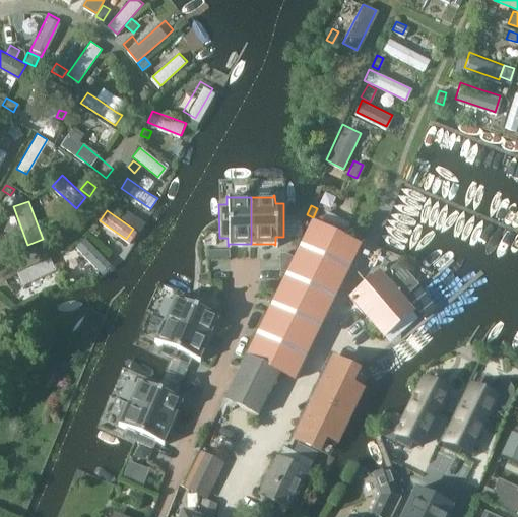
[(341,236),(348,221),(325,210),(318,224),(341,236)]
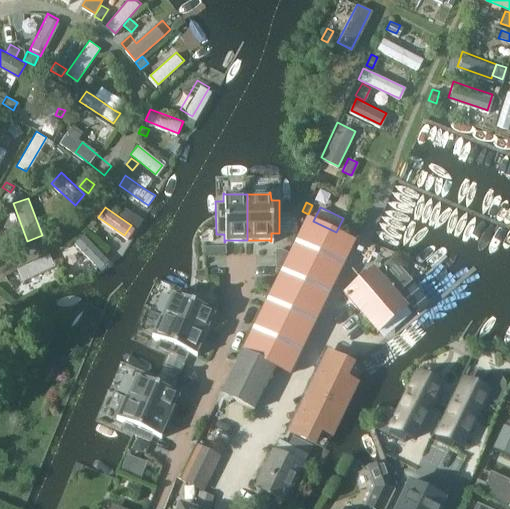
[(133,212),(126,221),(135,227),(141,218),(133,212)]
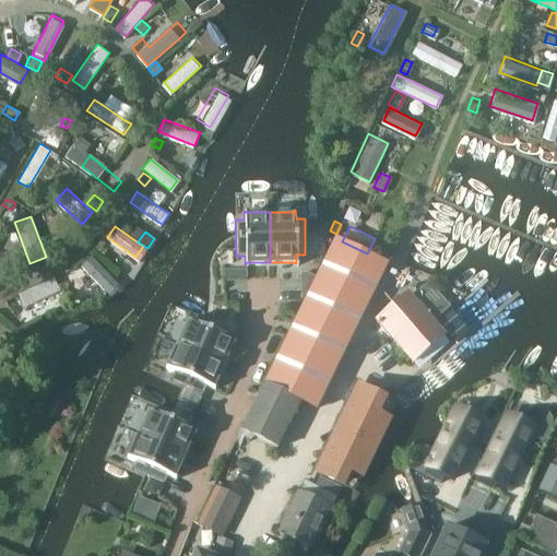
[(362,314),(384,265),(333,239),(316,276),(306,295),(263,381),(303,401),(315,406),(362,314)]
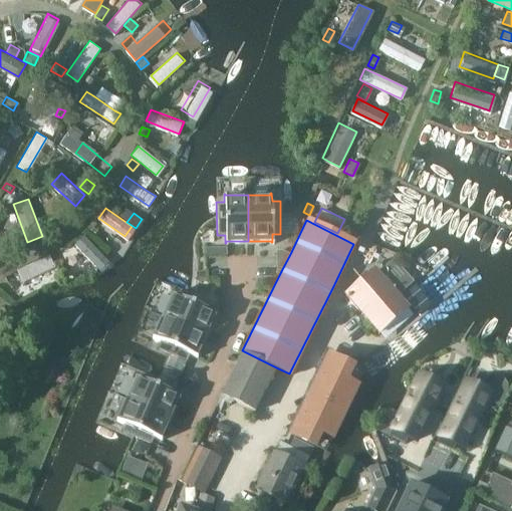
[(97,230),(90,226),(86,231),(93,236),(97,230)]
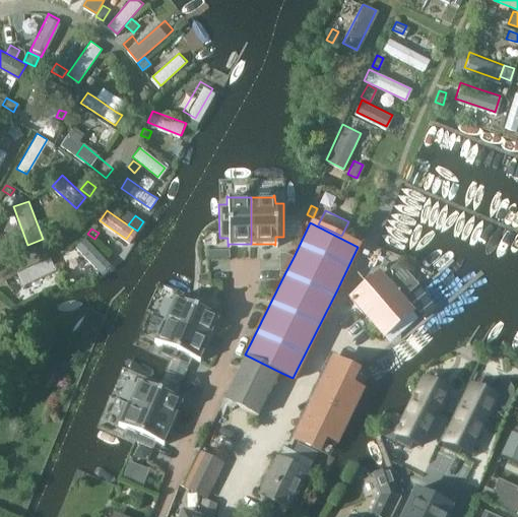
[(279,272),(284,274),(294,257),(285,253),(279,253),(279,272)]
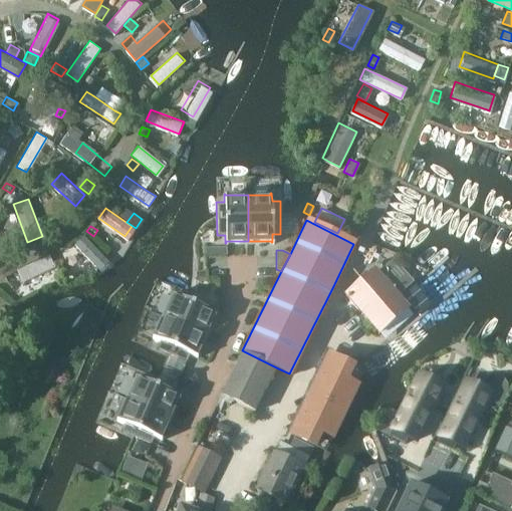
[(25,279),(56,265),(51,254),(20,268),(25,279)]
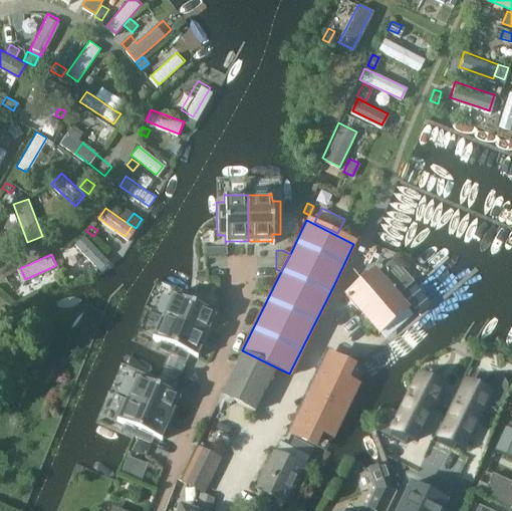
[(377,332),(407,306),(396,294),(413,279),(394,258),(376,272),(373,268),(344,294),(377,332)]
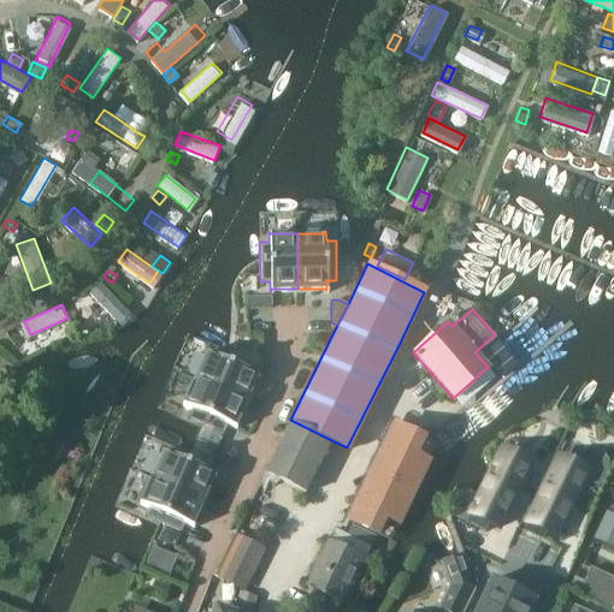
[(68,321),(62,325),(65,333),(71,331),(68,321)]
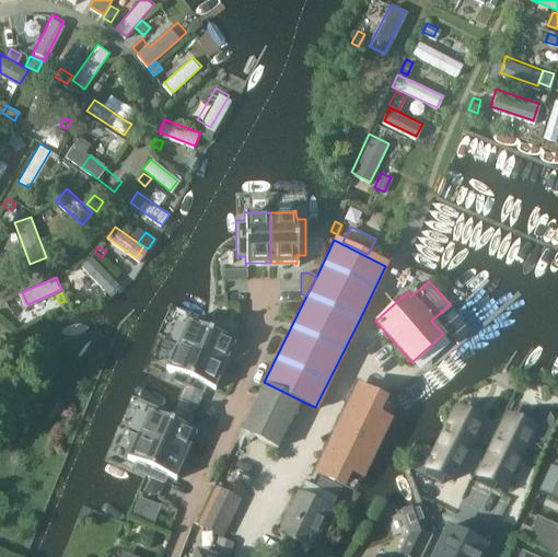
[(233,341),(234,340),(227,337),(230,329),(197,314),(194,323),(185,320),(185,321),(186,321),(176,344),(222,363),(232,341),(233,341)]
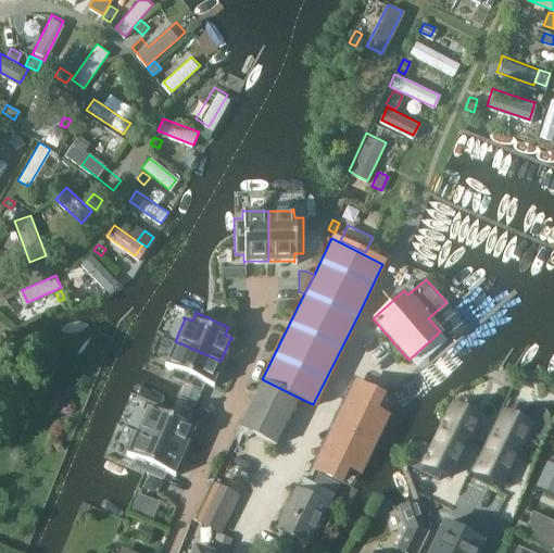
[(211,384),(221,361),(175,341),(165,363),(164,363),(163,364),(172,367),(167,376),(200,390),(204,381),(212,385),(213,384),(211,384)]
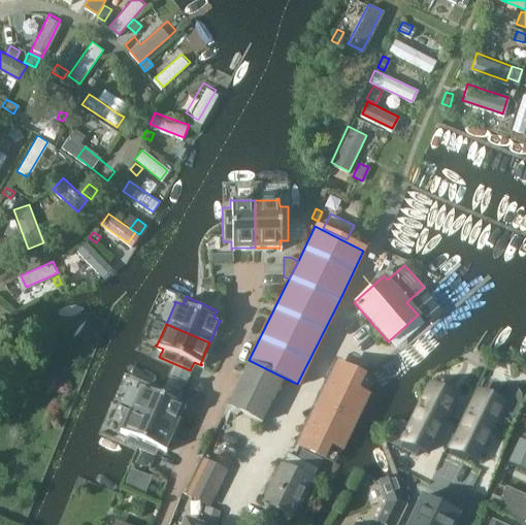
[(264,424),(286,379),(250,361),(228,406),(243,414),(264,424)]
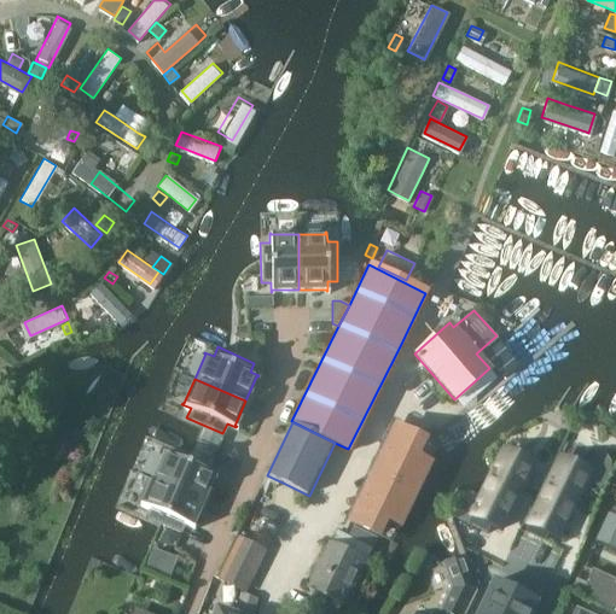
[(422,439),(394,426),(371,473),(413,493),(422,475),(407,469),(422,439)]
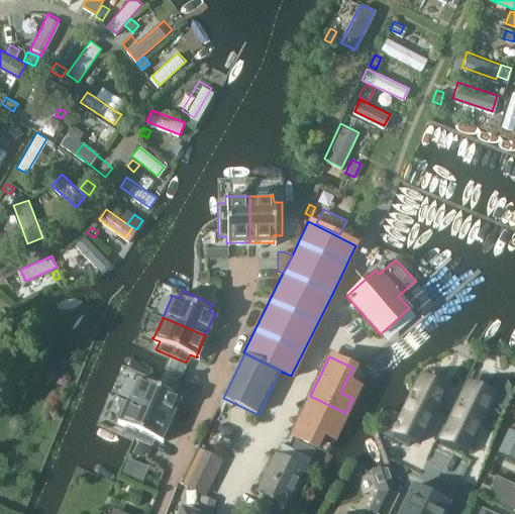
[(126,401),(170,419),(179,399),(180,399),(180,398),(173,395),(176,387),(145,374),(142,382),(135,378),(134,380),(135,380),(126,401)]
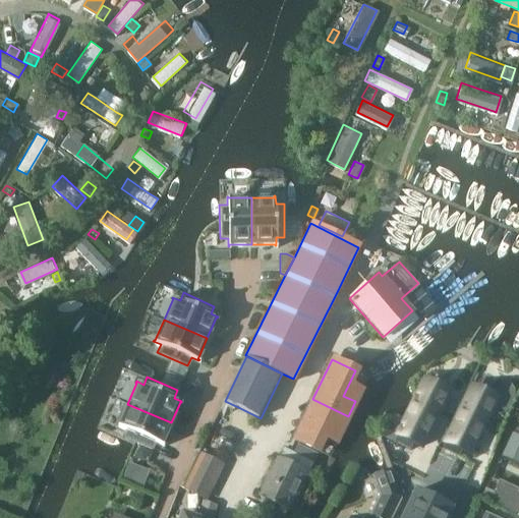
[(404,418),(393,441),(409,448),(412,442),(419,445),(447,390),(423,379),(404,418)]
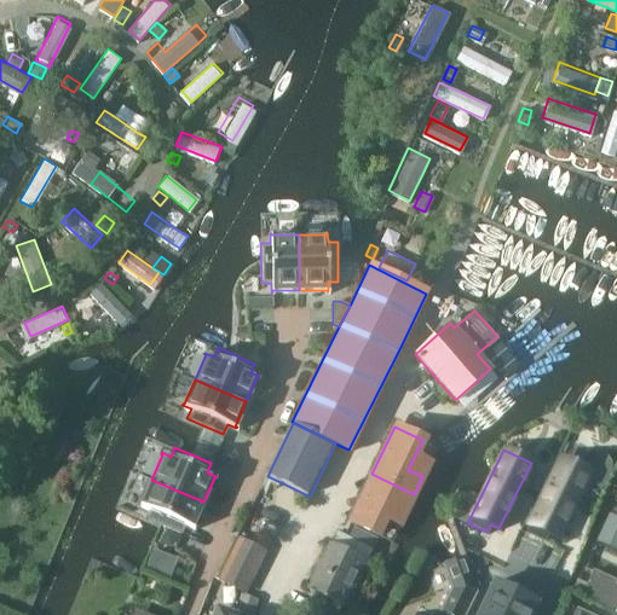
[(560,458),(525,532),(543,540),(547,533),(557,537),(584,479),(588,471),(560,458)]
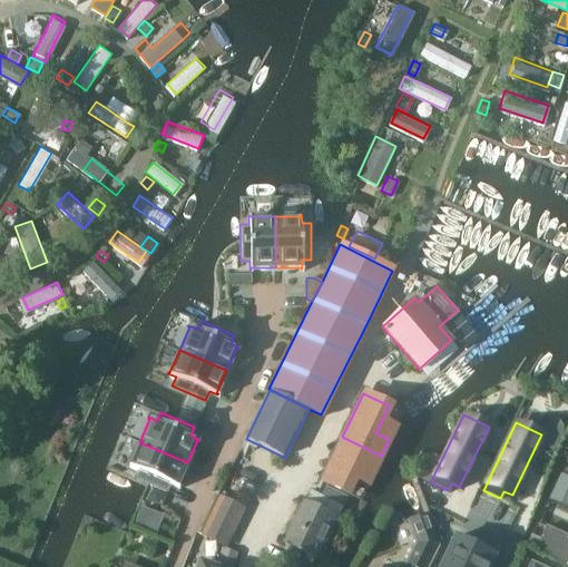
[(381,456),(342,437),(321,481),(325,482),(346,494),(360,466),(373,471),(381,456)]
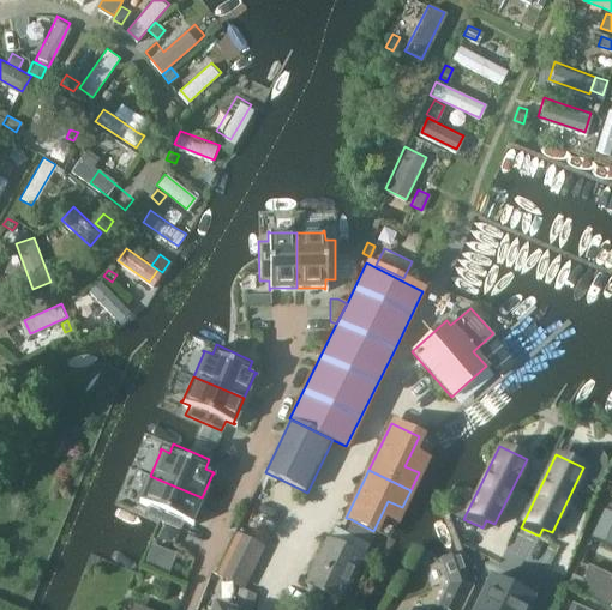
[(191,523),(202,497),(150,476),(141,500),(138,500),(138,501),(147,505),(143,513),(179,529),(183,520),(191,524),(192,523),(191,523)]
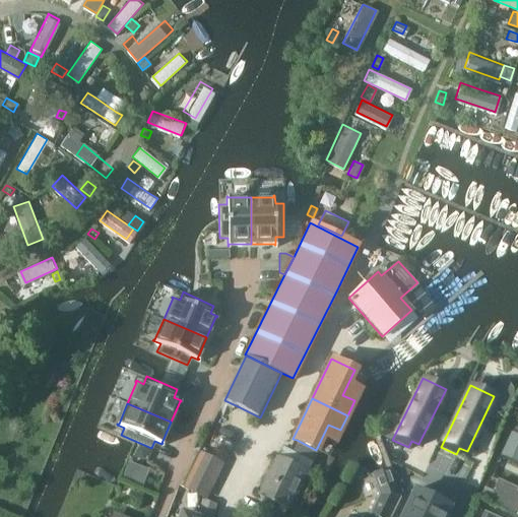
[(517,461),(517,459),(517,434),(515,433),(504,455),(517,461)]
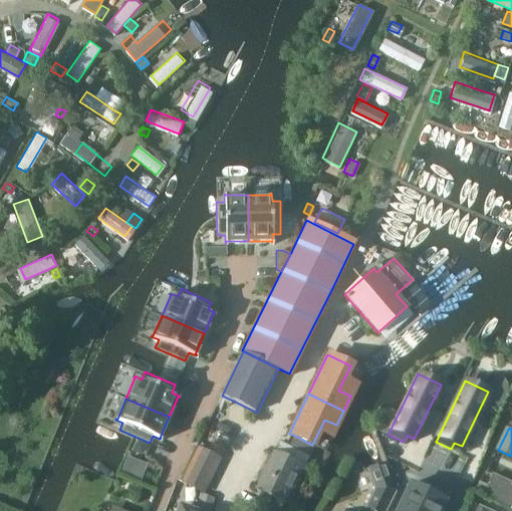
[(312,446),(292,437),(288,444),(309,454),(312,446)]
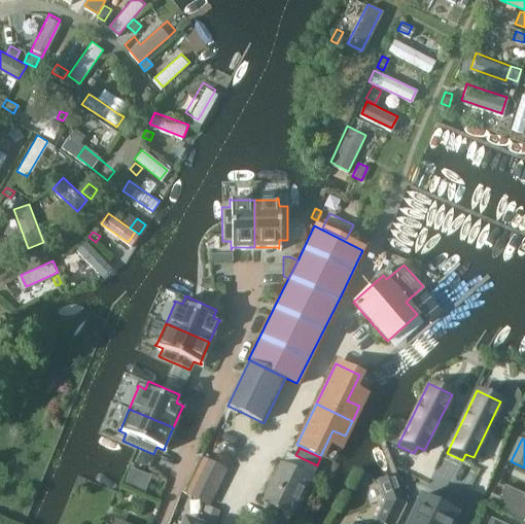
[(291,515),(309,478),(290,468),(279,463),(261,500),(269,503),(291,515)]
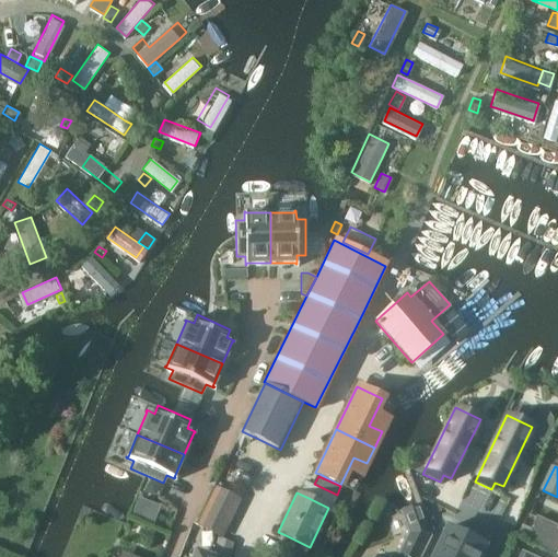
[(399,556),(418,556),(427,540),(422,510),(403,513),(407,535),(397,556),(399,556)]
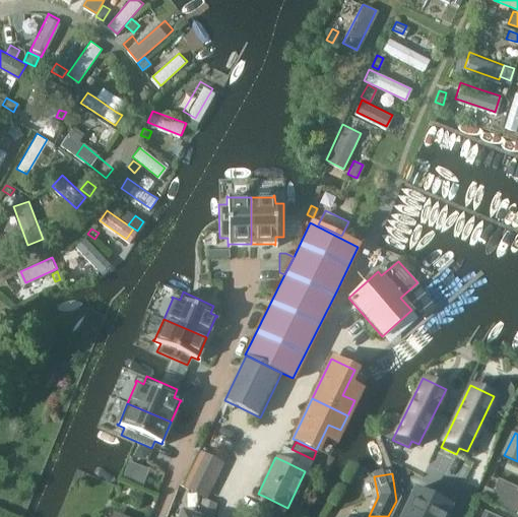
[(517,487),(498,477),(493,490),(487,501),(517,514),(517,487)]
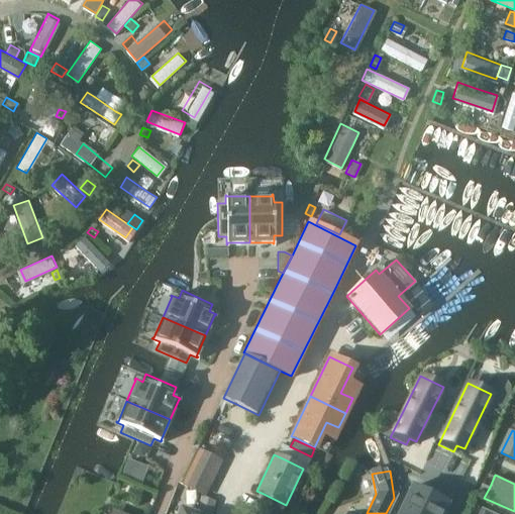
[(475,494),(484,498),(490,487),(480,482),(475,494)]
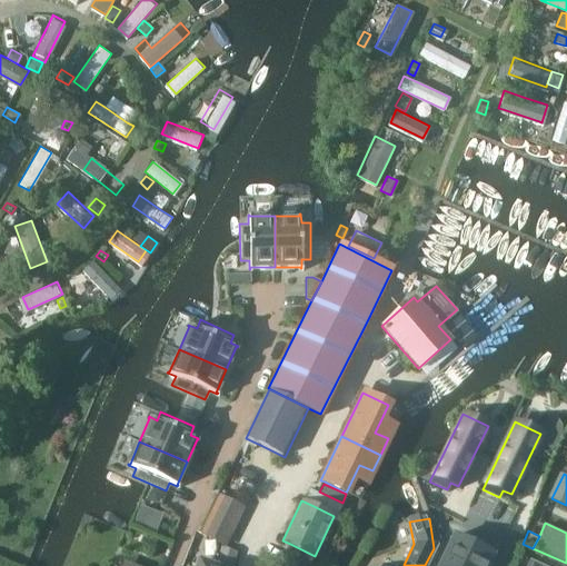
[(453,534),(437,565),(486,565),(493,553),(453,534)]
